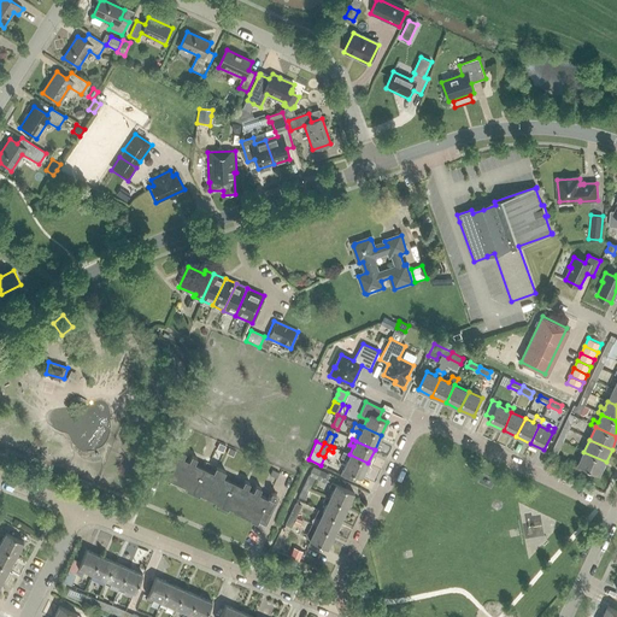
[(225,471),(216,466),(212,472),(213,474),(212,476),(191,466),(193,464),(194,464),(197,458),(192,456),(187,464),(181,462),(186,453),(180,451),(177,457),(178,457),(177,459),(166,454),(156,476),(163,479),(165,474),(187,485),(184,489),(199,495),(201,491),(216,498),(213,503),(228,510),(230,505),(252,515),(250,519),(257,523),(257,522),(266,526),(278,499),(271,495),(270,498),(268,497),(266,501),(256,497),(257,494),(258,494),(260,488),(256,486),(252,494),(246,492),(250,483),(245,481),(241,487),(242,487),(241,491),(219,480),(222,477),(223,477),(225,471)]
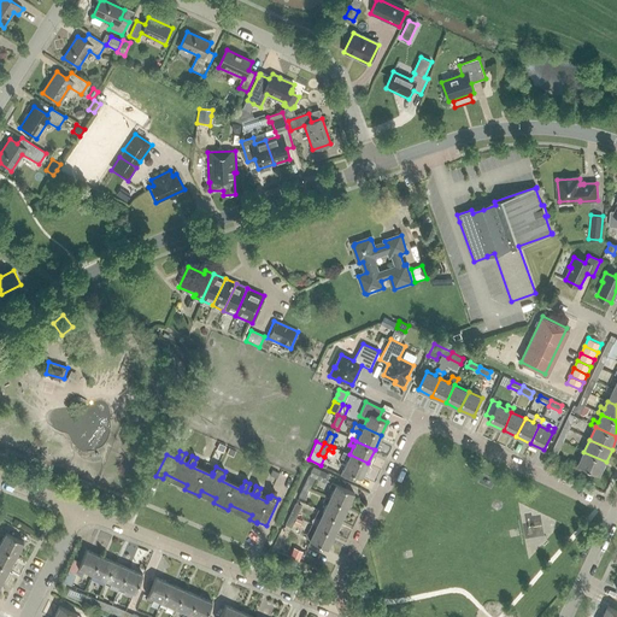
[(357,476),(360,477),(368,463),(350,454),(345,452),(342,458),(347,460),(340,475),(354,482),(357,476)]
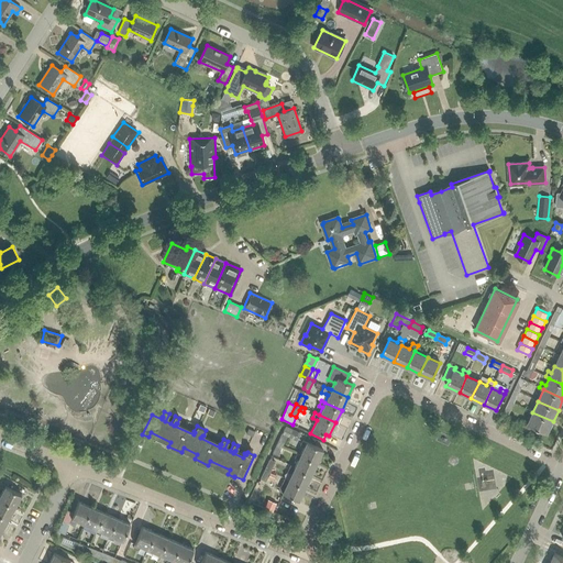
[(548,433),(553,421),(532,412),(528,423),(548,433)]
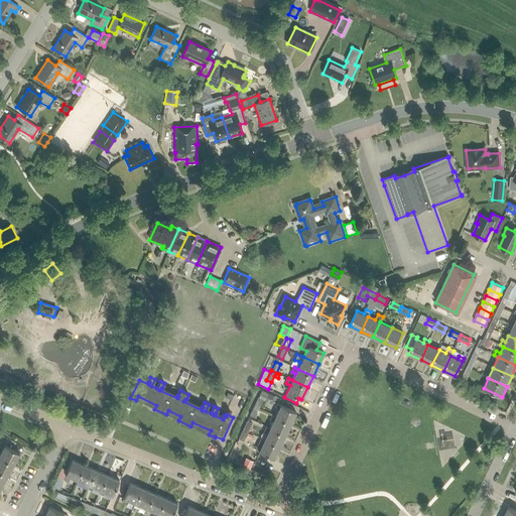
[(258,397),(254,406),(259,408),(262,400),(271,404),(275,397),(262,391),(259,397),(258,397)]
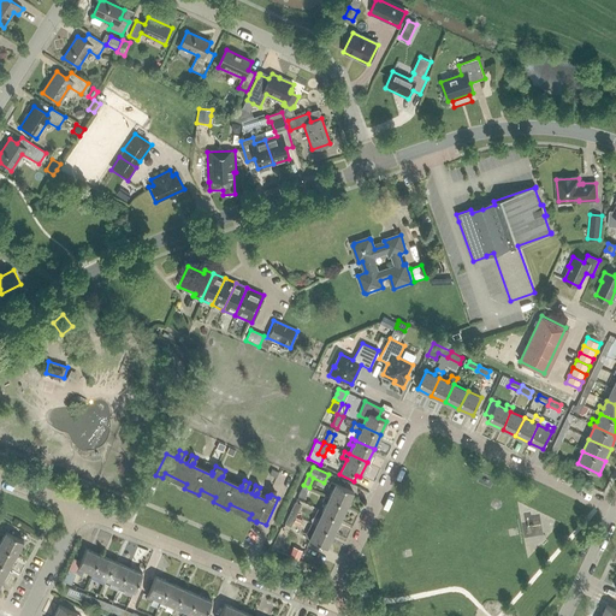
[(353,492),(335,484),(331,483),(329,487),(332,489),(329,497),(347,505),(353,492)]
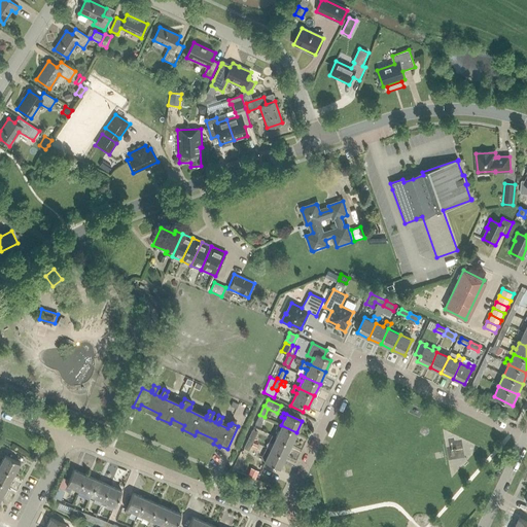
[(260,426),(265,417),(259,415),(255,424),(260,426)]
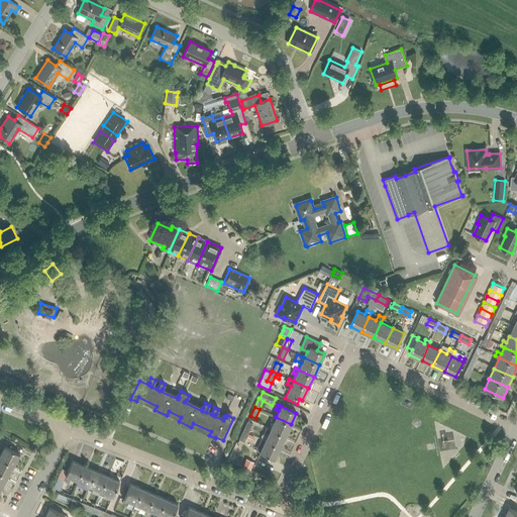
[(273,422),(270,428),(286,435),(291,424),(276,417),(273,416),(271,421),(273,422)]
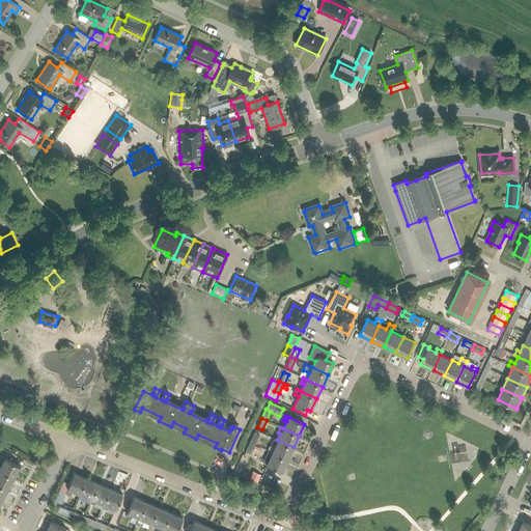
[(259,436),(254,434),(250,442),(255,445),(257,441),(259,436)]
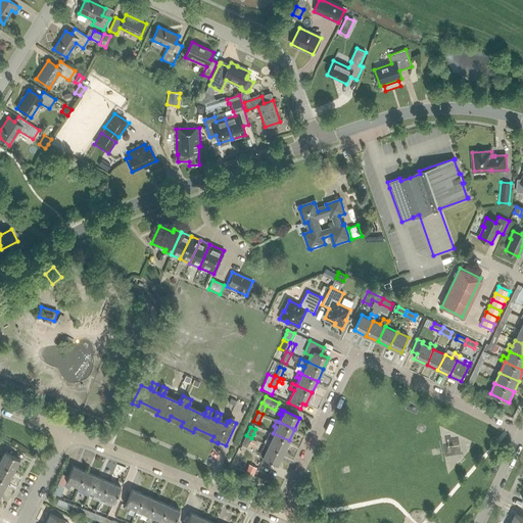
[(271,438),(268,445),(283,453),(289,440),(273,433),(271,432),(268,437),(271,438)]
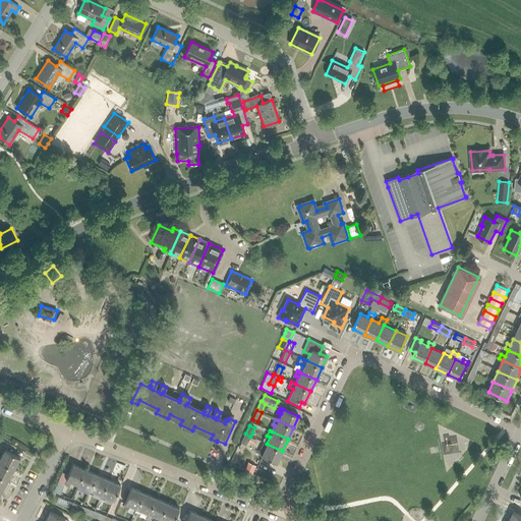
[(249,438),(250,437),(245,433),(241,443),(246,446),(247,442),(253,444),(255,440),(249,438)]
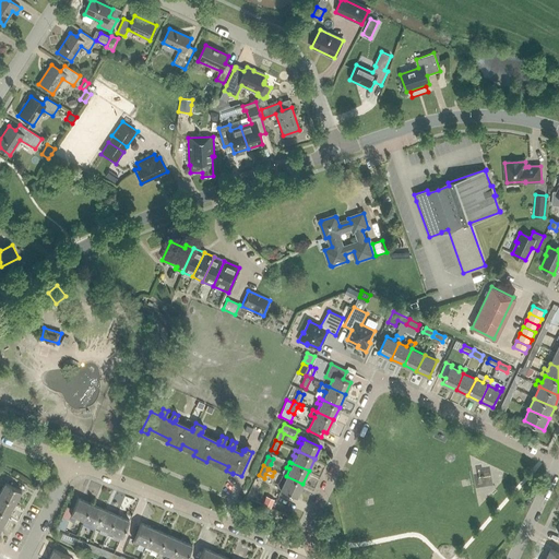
[(283,474),(281,479),(284,480),(280,489),(297,497),(302,484),(286,476),(283,474)]
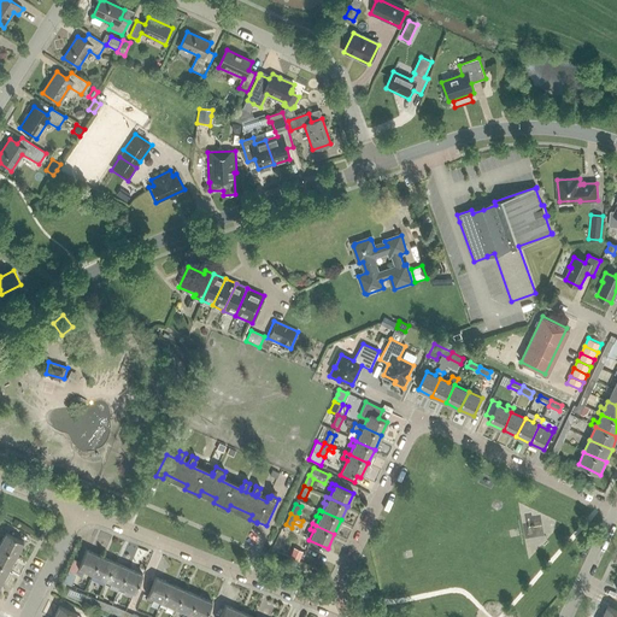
[(6,533),(0,542),(0,548),(15,557),(23,542),(6,533)]
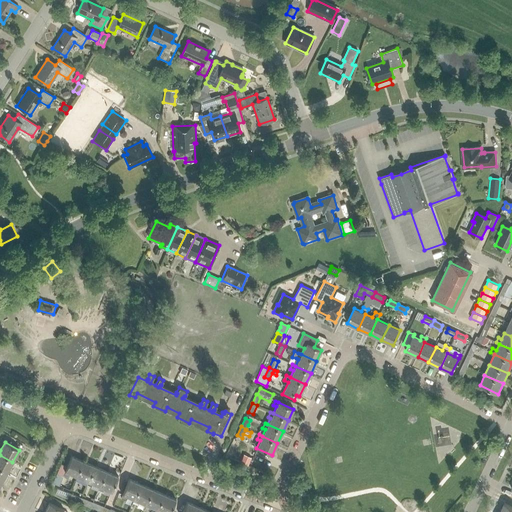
[(0,468),(7,472),(12,462),(0,455),(0,468)]
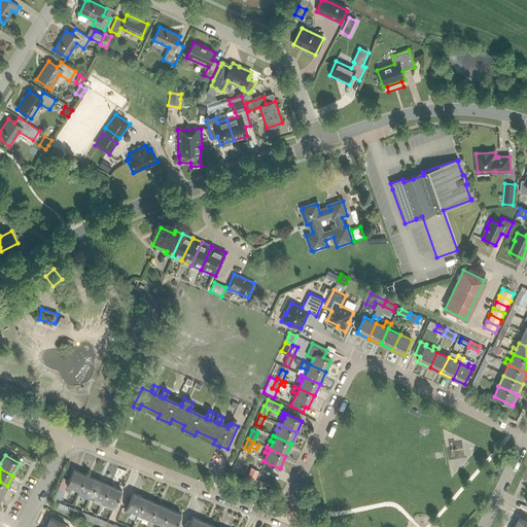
[(77,490),(84,475),(73,469),(69,480),(67,484),(66,485),(67,486),(77,490)]
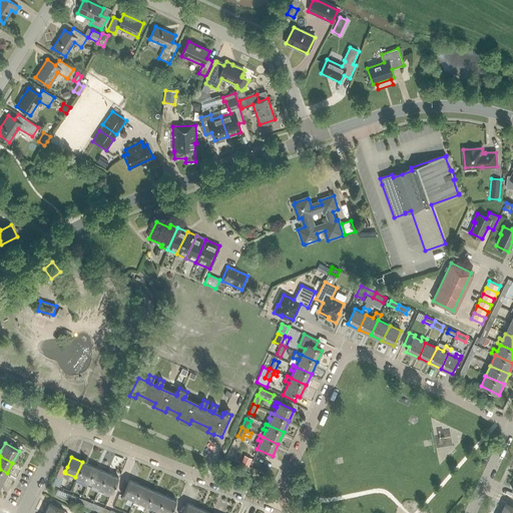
[(94,467),(82,462),(75,477),(87,482),(94,467)]
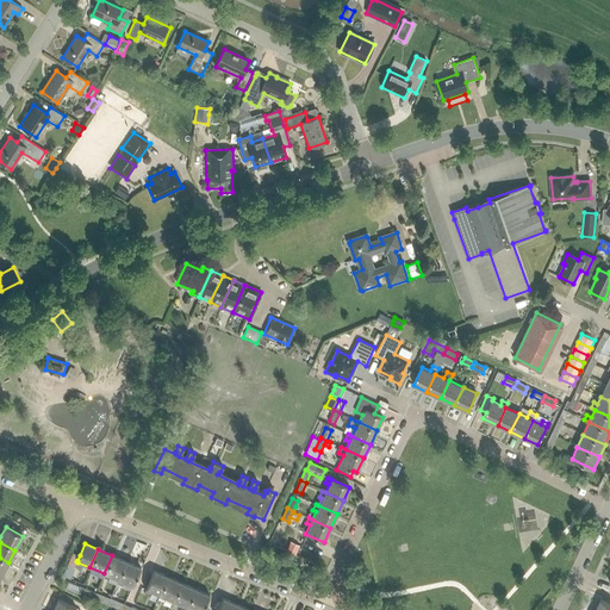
[(73,553),(68,564),(75,567),(78,562),(76,561),(78,560),(80,555),(73,553)]
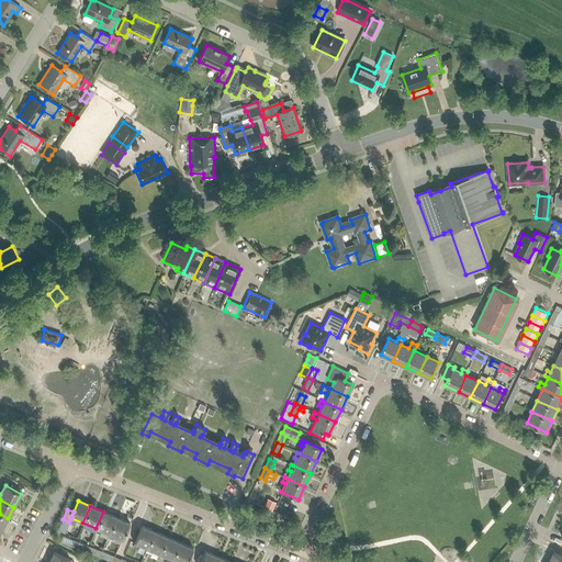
[(109,535),(116,517),(103,512),(96,528),(94,532),(98,535),(100,530),(109,535)]
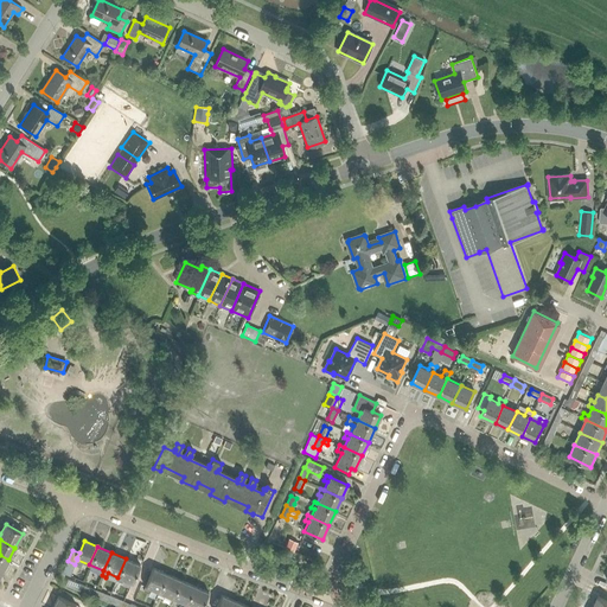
[(140,566),(126,558),(117,577),(116,581),(122,583),(123,580),(132,583),(140,566)]
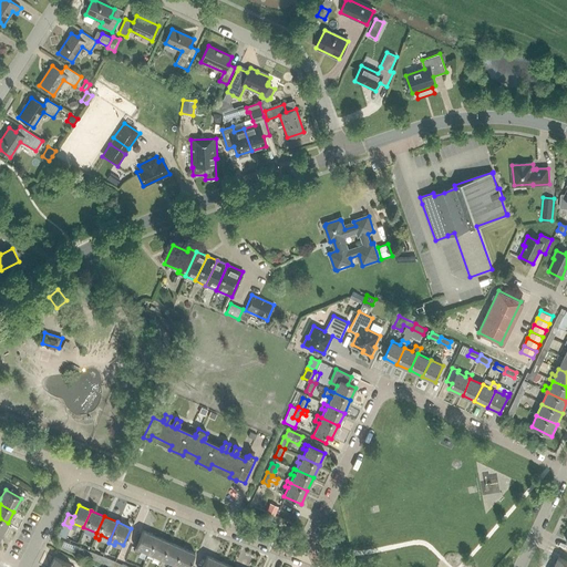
[(141,549),(148,553),(155,536),(143,531),(135,547),(134,552),(138,554),(141,549)]
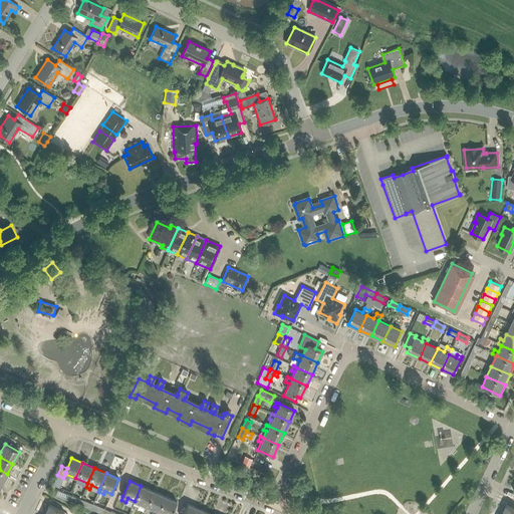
[(141,486),(135,501),(133,505),(138,507),(139,503),(146,506),(153,491),(141,486)]
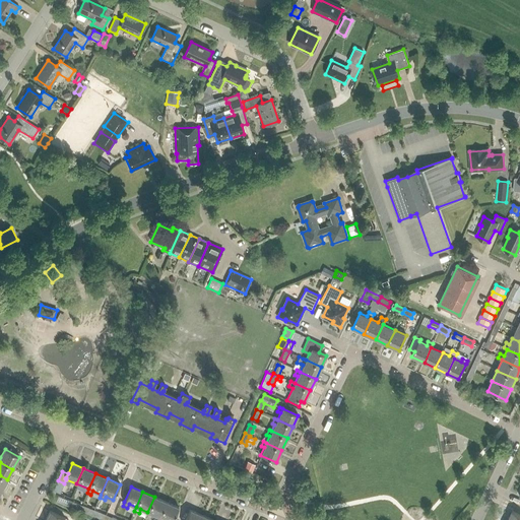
[(70,501),(58,496),(56,502),(68,506),(70,501)]
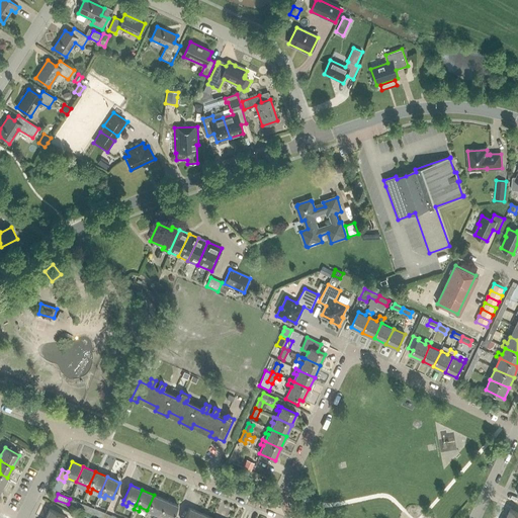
[(166,500),(154,495),(147,510),(159,516),(166,500)]
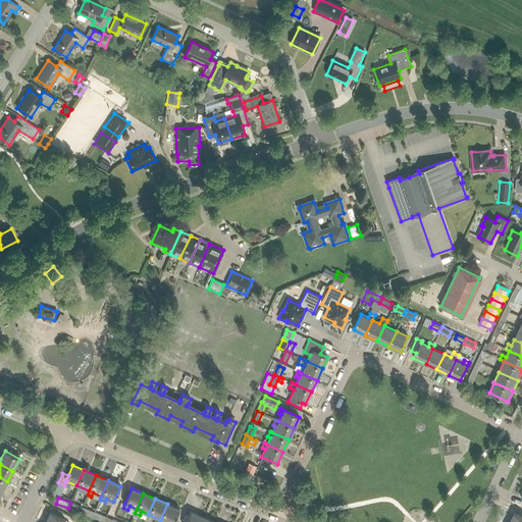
[(82,508),(70,503),(68,508),(80,513),(82,508)]
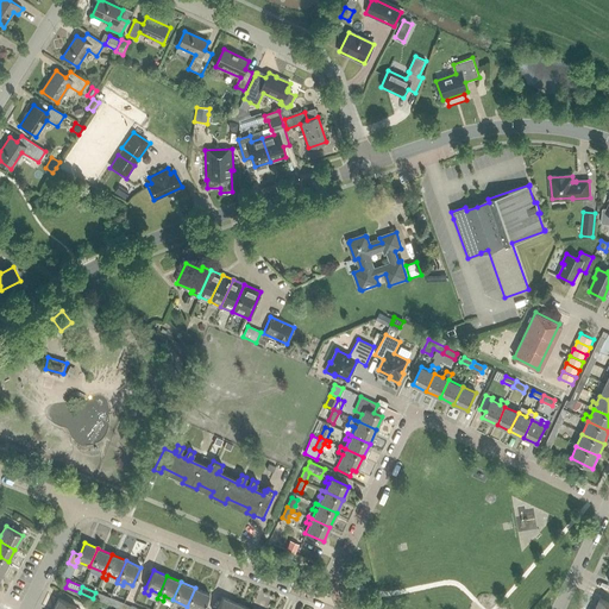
[(202,608),(209,594),(195,588),(187,607),(193,608),(202,608)]
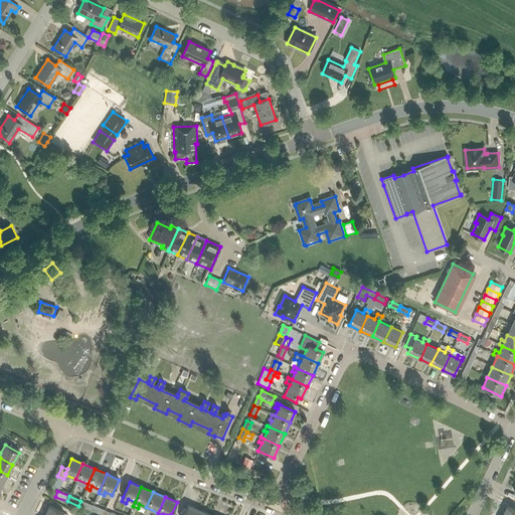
[(94,506),(80,501),(78,506),(92,511),(94,506)]
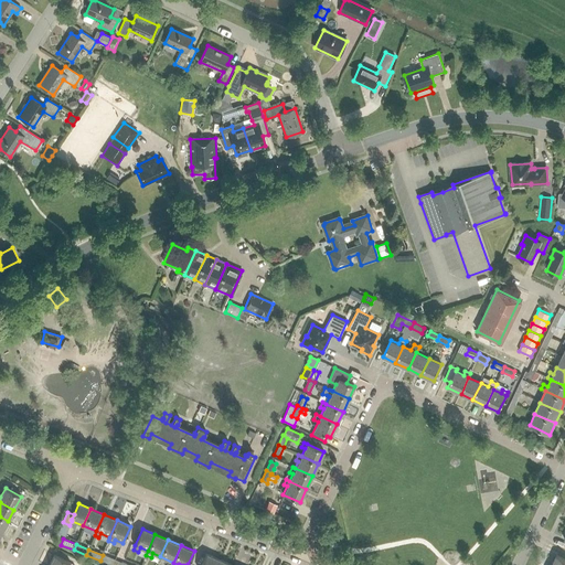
[(214,564),(217,558),(206,554),(201,564),(214,564)]
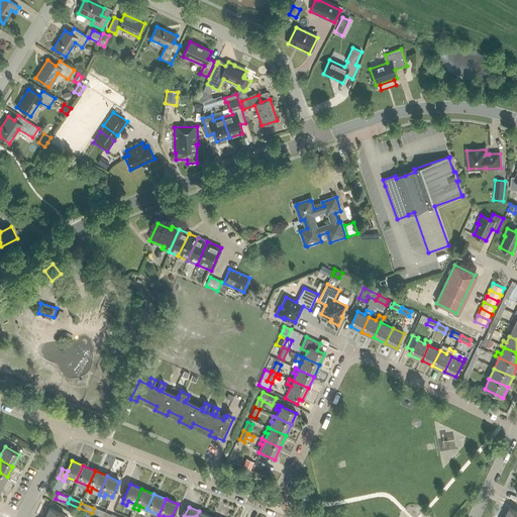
[(49,508),(44,516),(64,516),(65,515),(49,508)]
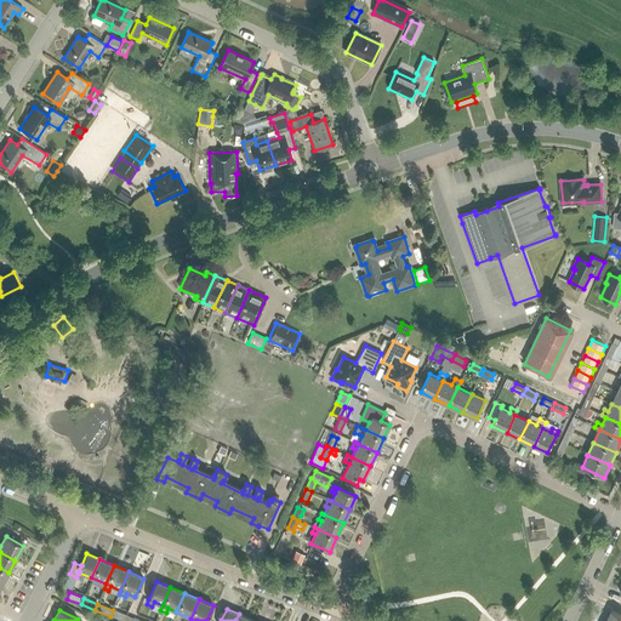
[(110,616),(118,619),(123,620),(124,620),(126,615),(113,610),(110,616)]
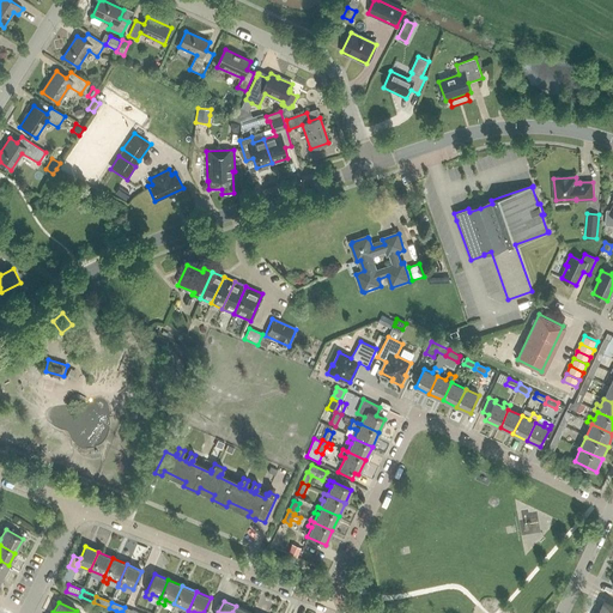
[(598,612),(612,612),(612,606),(604,602),(598,612)]
